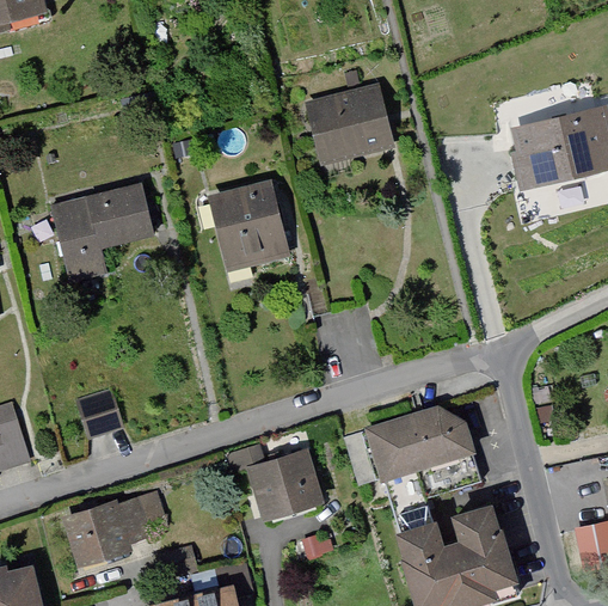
[(0,0),(0,31),(51,19),(45,0),(0,0)]
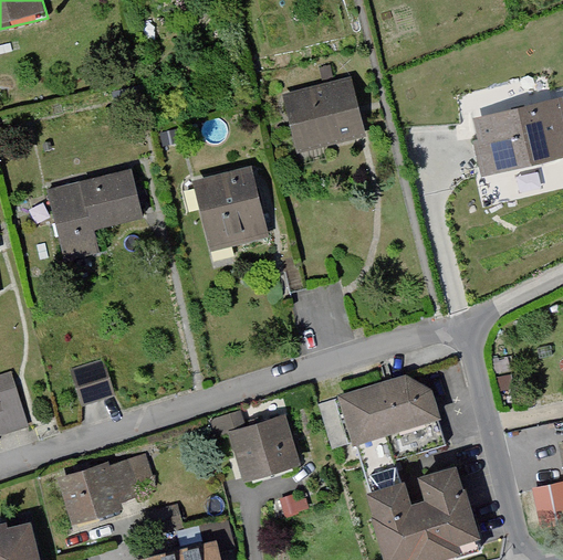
[(351,80),(283,97),(298,154),(366,136),(351,80)]
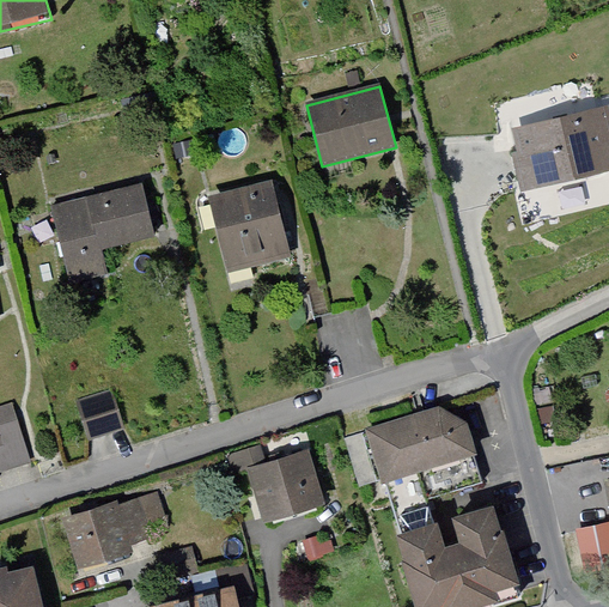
[(608,110),(507,131),(521,189),(608,170),(608,110)]
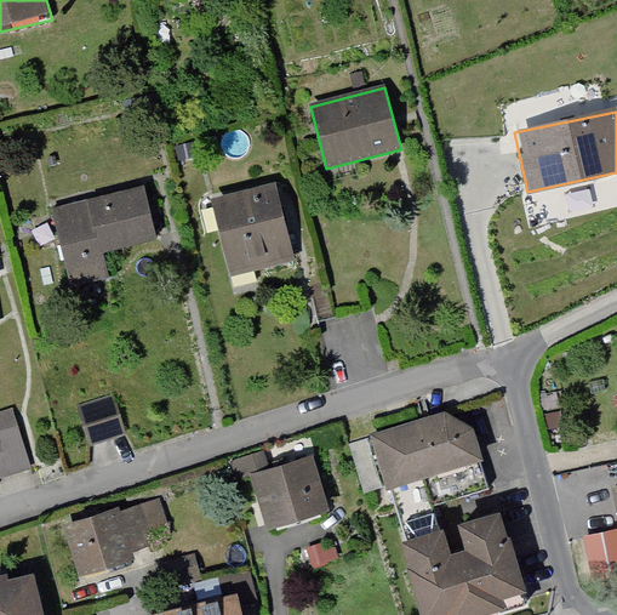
[(274,183),(212,198),(233,280),(295,265),(274,183)]
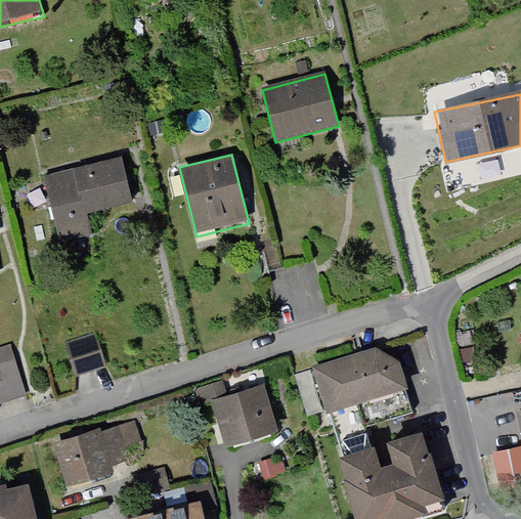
[(119,156),(45,176),(62,241),(91,233),(86,213),(131,201),(119,156)]
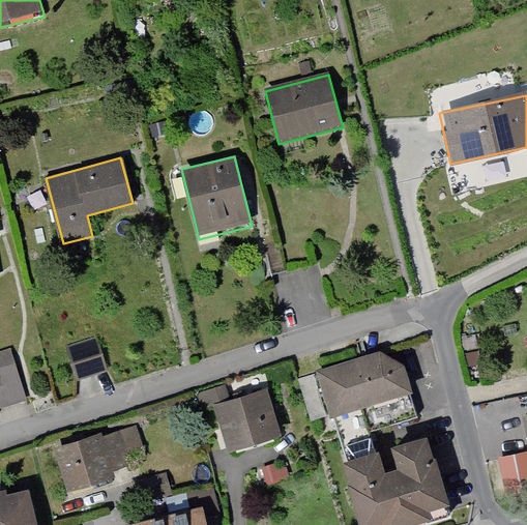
[(97,339),(66,349),(77,381),(108,372),(97,339)]
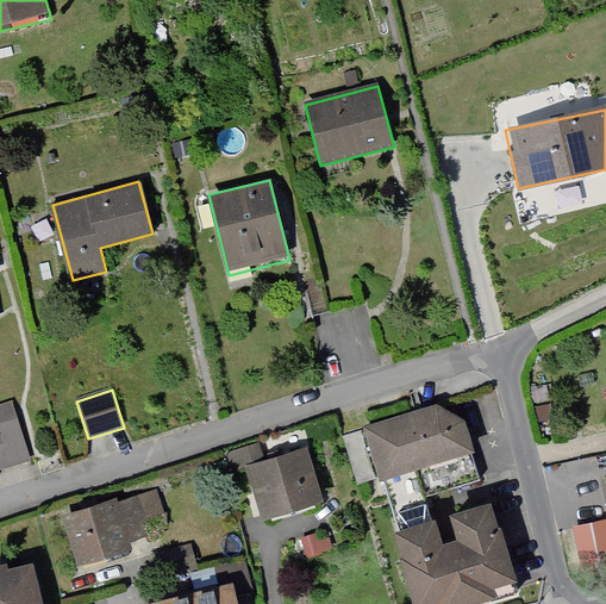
[(0,472),(30,464),(12,402),(0,405),(0,437),(2,444),(0,446),(0,472)]
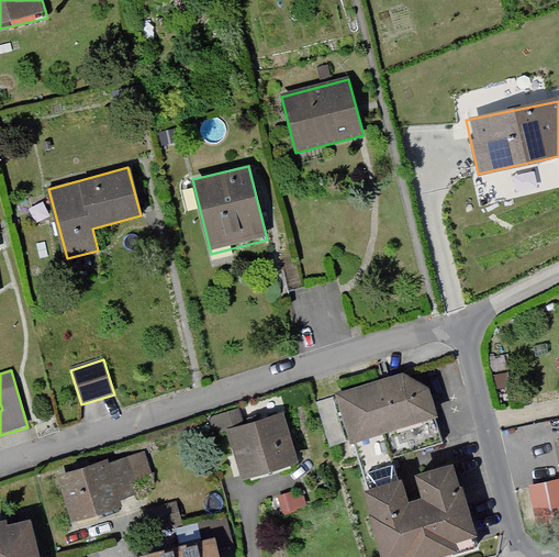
[(451,459),(414,471),(422,496),(409,500),(395,457),(447,441),(431,385),(401,371),(335,392),(336,397),(322,401),(335,443),(350,438),(366,488),(360,489),(381,556),(445,556),(459,553),(456,542),(474,535),(451,459)]
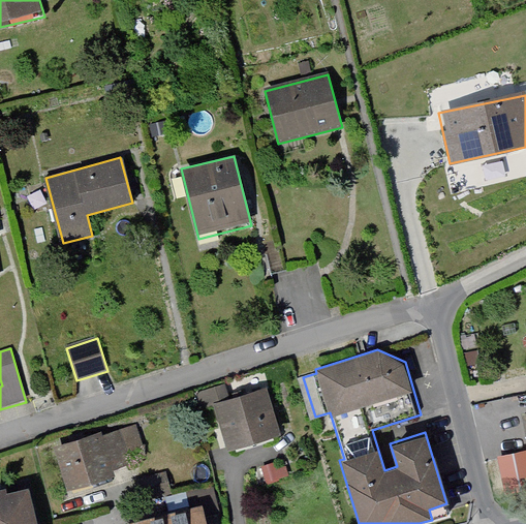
[(267,388),(213,404),(228,453),(282,435),(267,388)]
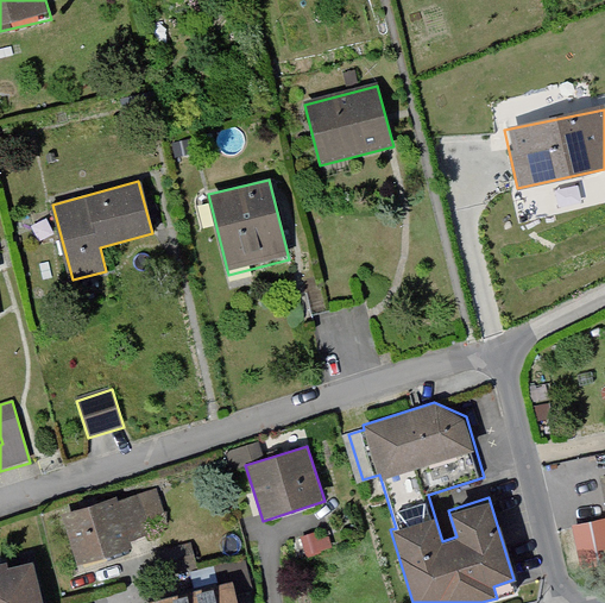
[(118,497),(62,514),(80,571),(136,553),(133,545),(169,534),(156,494),(120,506),(118,497)]
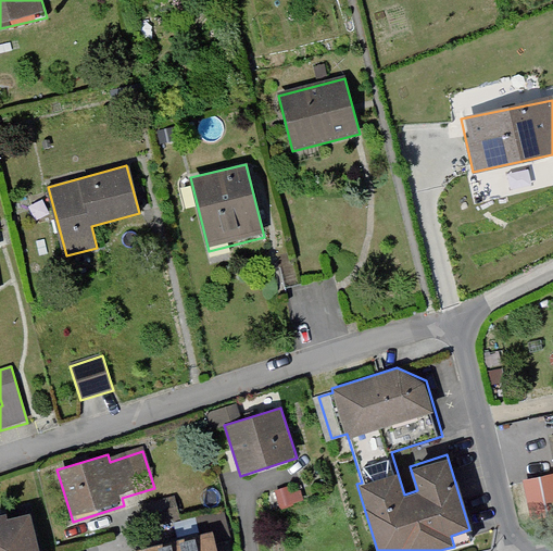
[(166,541),(137,549),(137,550),(220,550),(218,546),(233,541),(224,510),(162,525),(166,541)]
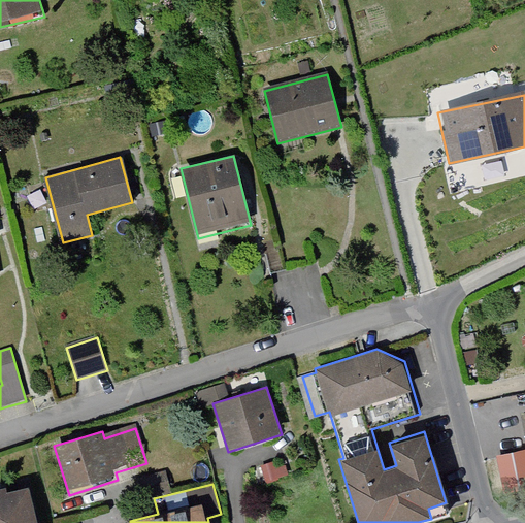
[(38,522),(30,486),(0,493),(0,522),(38,522)]
